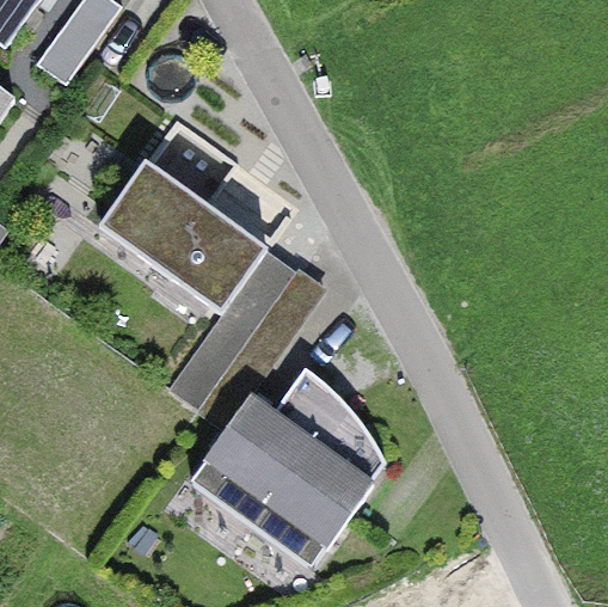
[(0,29),(17,42),(45,0),(0,0),(0,29)]
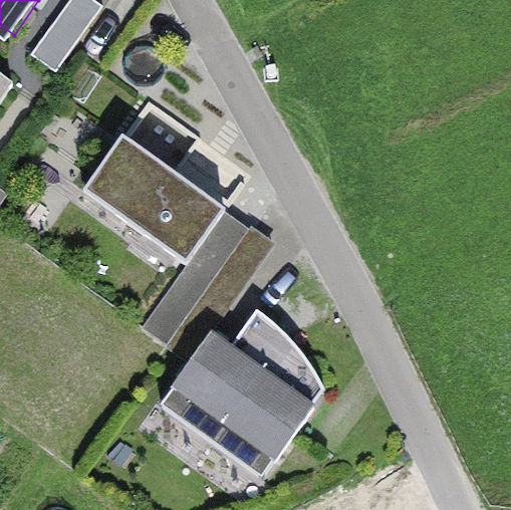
[(102,8),(91,0),(70,0),(31,57),(56,74),(102,8)]
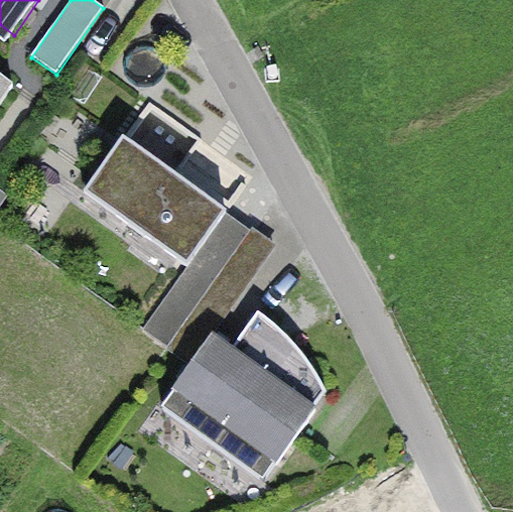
[(0,104),(16,84),(0,71),(0,104)]
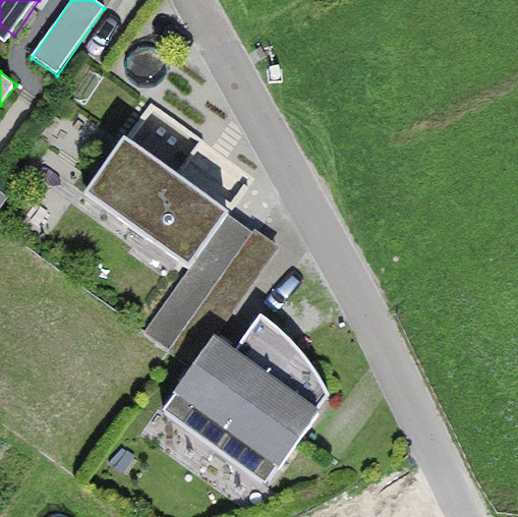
[(238,195),(130,122),(81,192),(189,266),(238,195)]
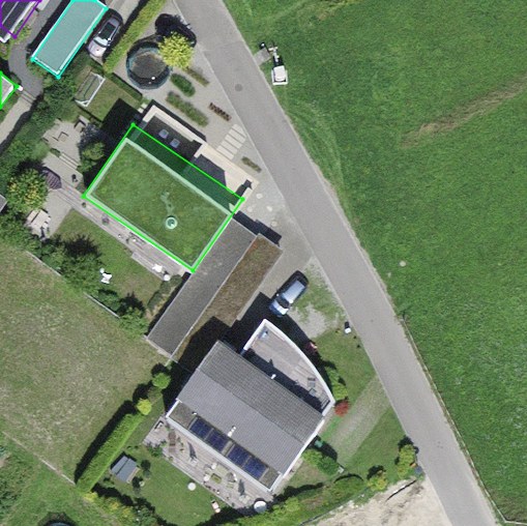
[(324,416),(217,340),(165,413),(270,490),(324,416)]
